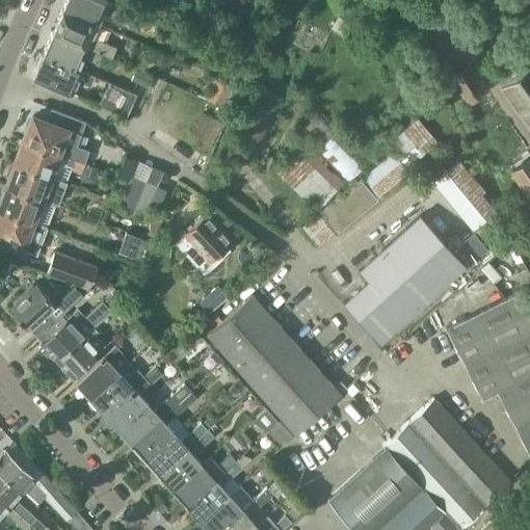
[(98,0),(67,0),(62,11),(100,27),(105,16),(133,27),(137,17),(135,16),(114,7),(98,0)]
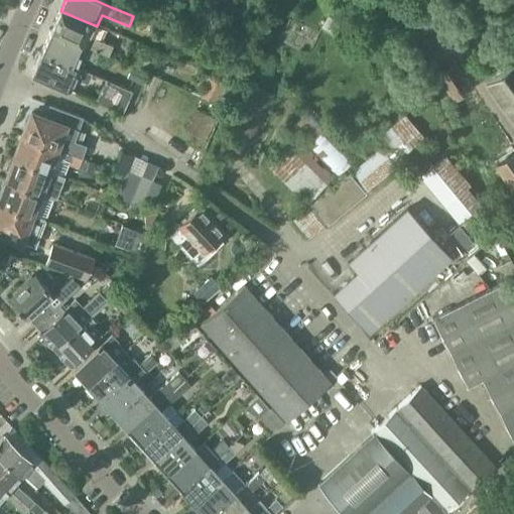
[(323,29),(341,38),(354,13),(337,4),(323,29)]
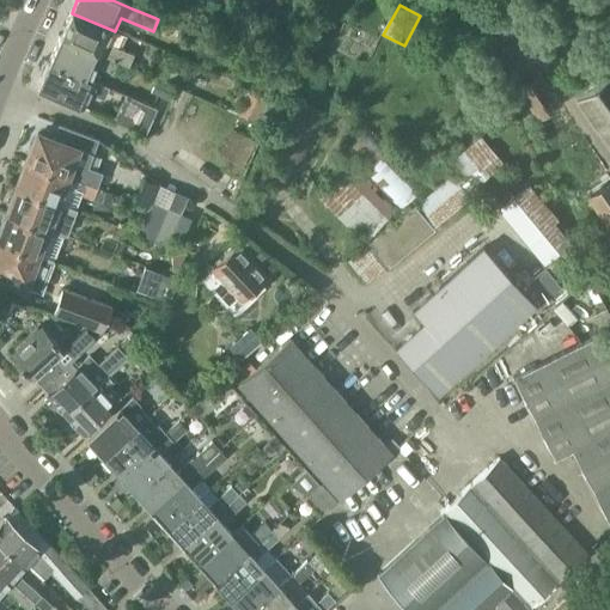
[(115,31),(72,13),(61,38),(119,63),(130,68),(135,56),(122,50),(128,37),(115,31)]
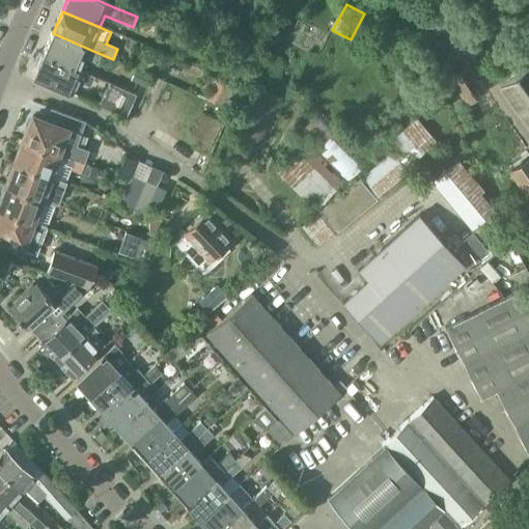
[(53,33),(44,55),(80,71),(81,71),(86,59),(99,64),(103,55),(53,33)]
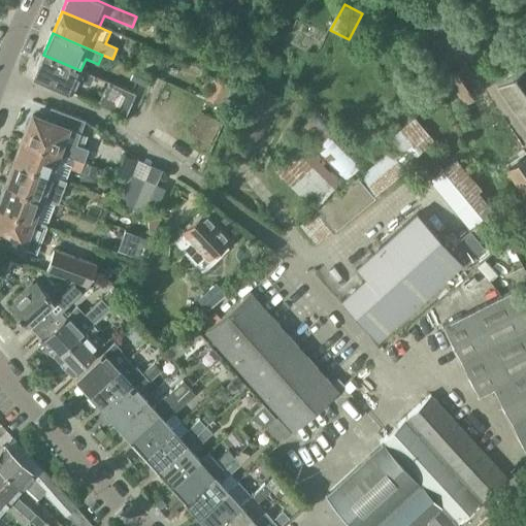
[(79,70),(43,55),(33,77),(73,95),(78,83),(91,88),(96,77),(80,70),(79,70)]
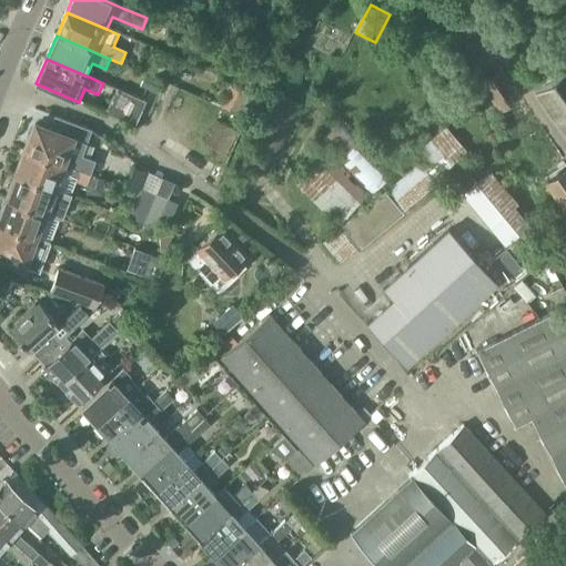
[(544,175),(565,160),(502,68),(481,82),(485,90),(544,175)]
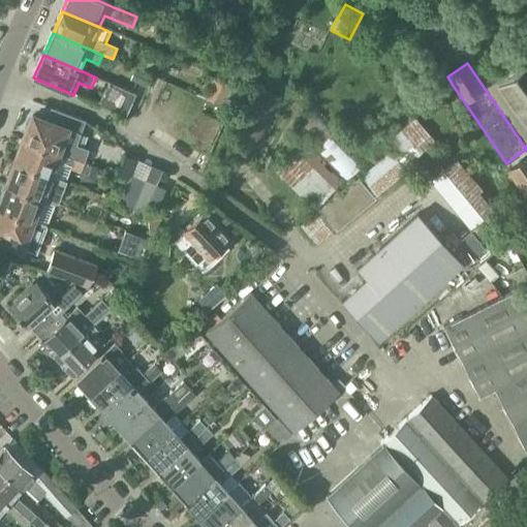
[(526,65),(498,86),(526,126),(526,65)]
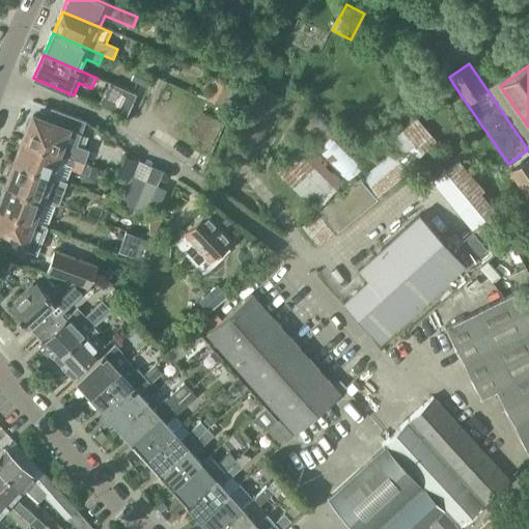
[(131,82),(148,90),(155,79),(137,70),(131,82)]
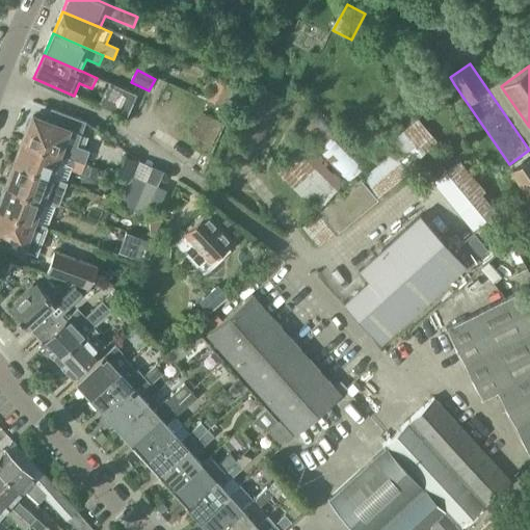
[(220,78),(209,102),(222,108),(233,84),(220,78)]
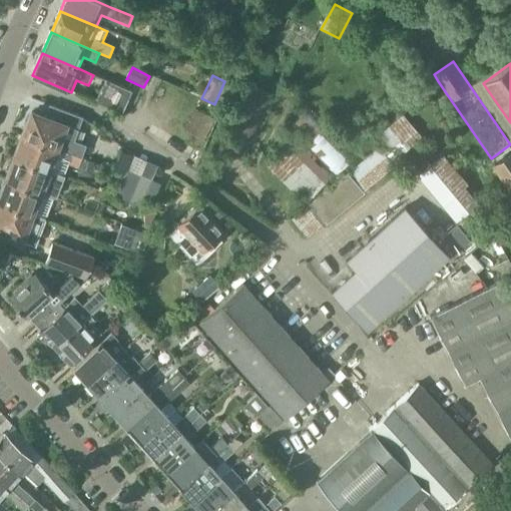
[(132,92),(106,80),(101,91),(96,102),(122,114),(132,92)]
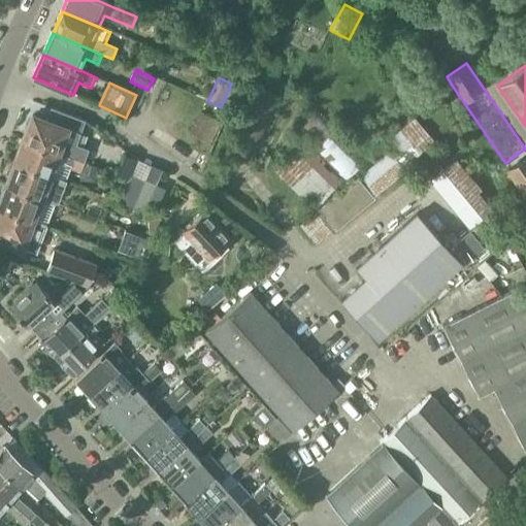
[(203,100),(193,122),(205,128),(215,105),(203,100)]
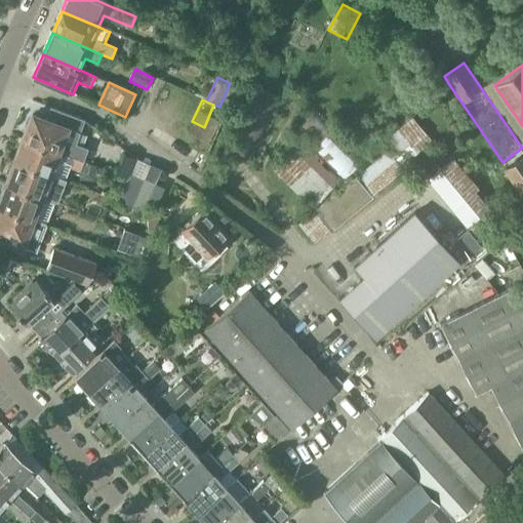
[(24,139),(81,161),(85,162),(89,150),(77,145),(86,121),(52,109),(48,119),(33,113),(24,139)]
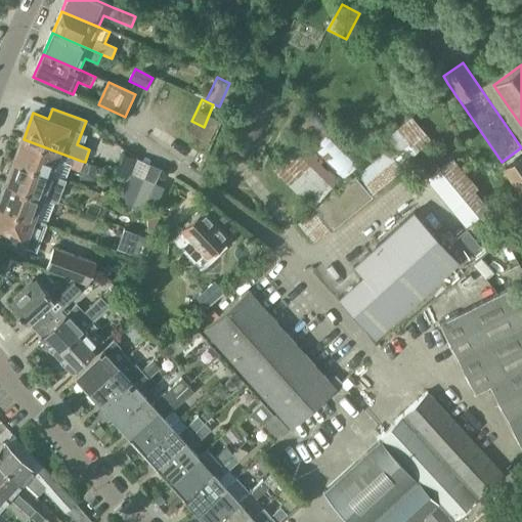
[(303,124),(296,131),(344,179),(363,160),(325,124),(314,113),(303,124)]
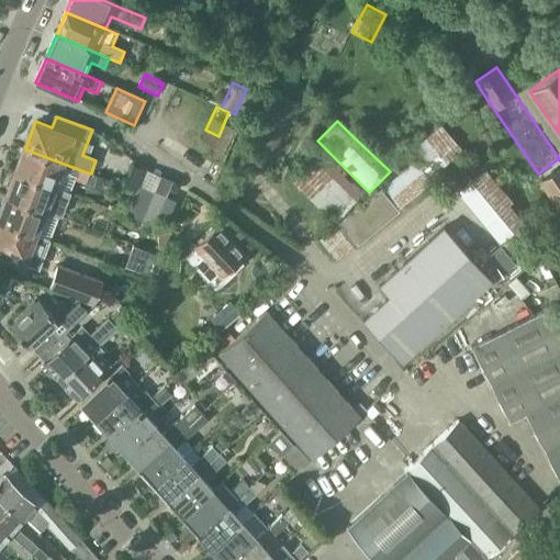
[(432,182),(430,181),(449,166),(465,153),(443,127),(410,155),(415,161),(382,190),(381,189),(321,241),(338,260),(355,246),(357,248),(400,211),(400,210),(432,182)]
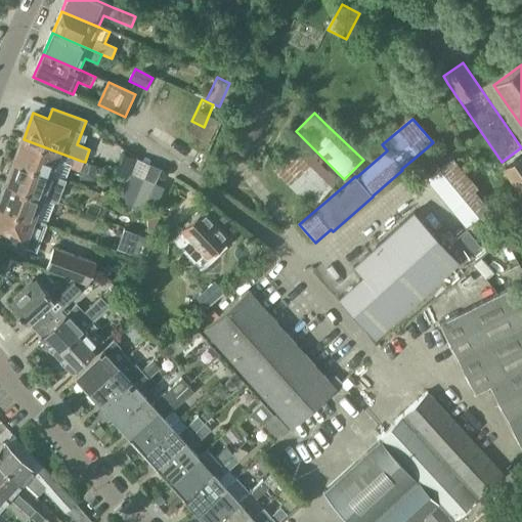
[(81,161),(24,139),(15,162),(53,176),(58,163),(67,165),(67,166),(78,171),(81,161)]
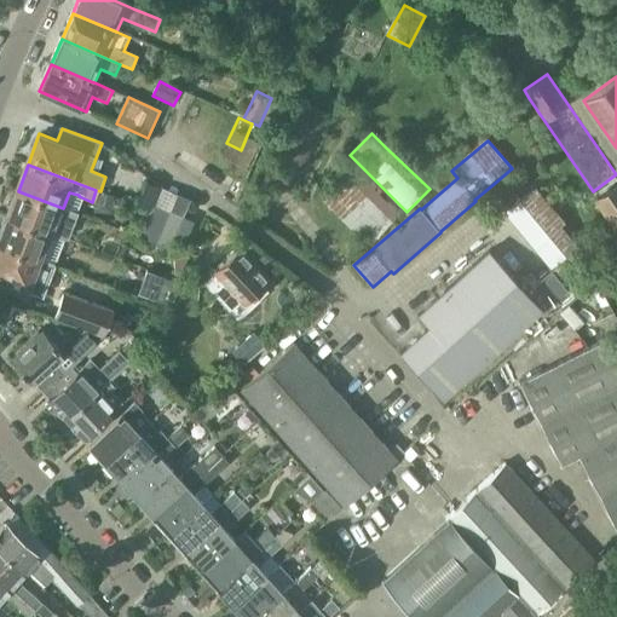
[(148,184),(139,205),(150,208),(159,188),(148,184)]
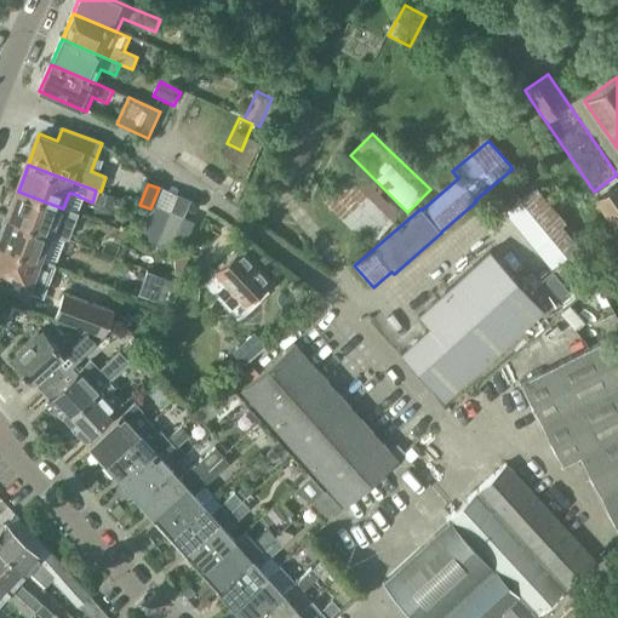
[(617,186),(595,201),(614,229),(604,236),(617,257),(617,186)]
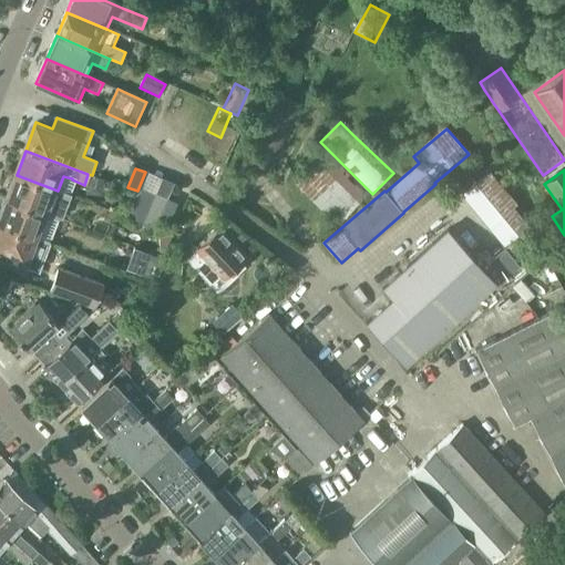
[(492,174),(463,197),(490,229),(517,206),(492,174)]
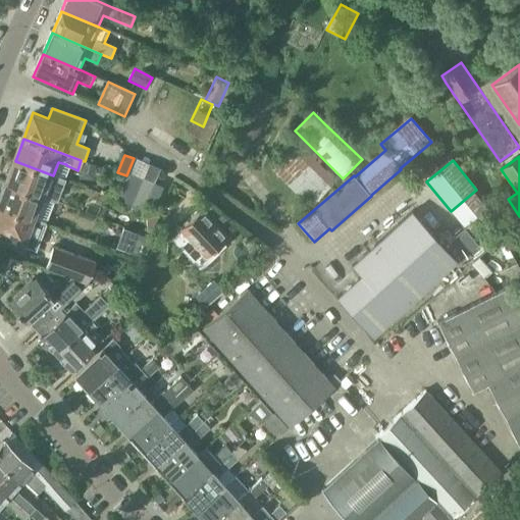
[(53,175),(15,161),(6,185),(44,199),(45,197),(47,197),(50,190),(48,190),(53,175)]
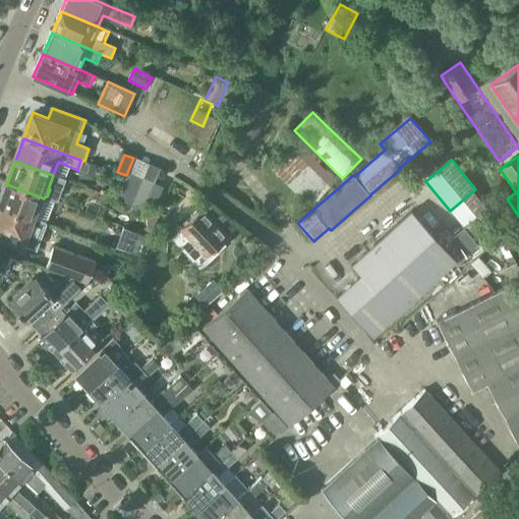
[(131,207),(143,179),(130,173),(118,200),(131,207)]
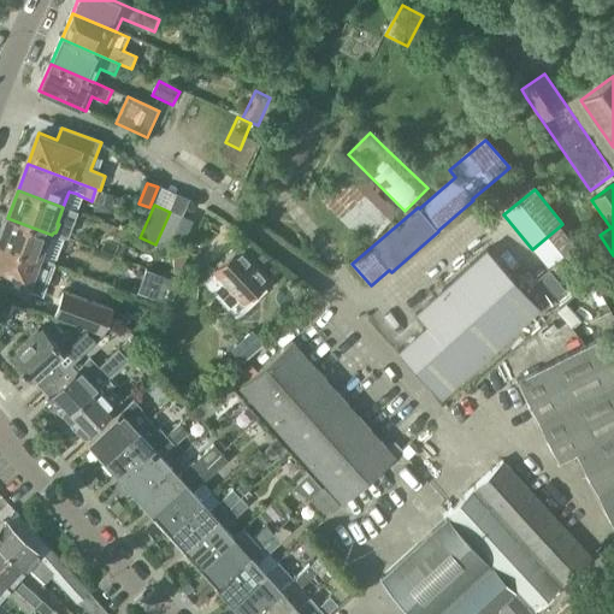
[(170,212),(155,244),(169,249),(182,218),(170,212)]
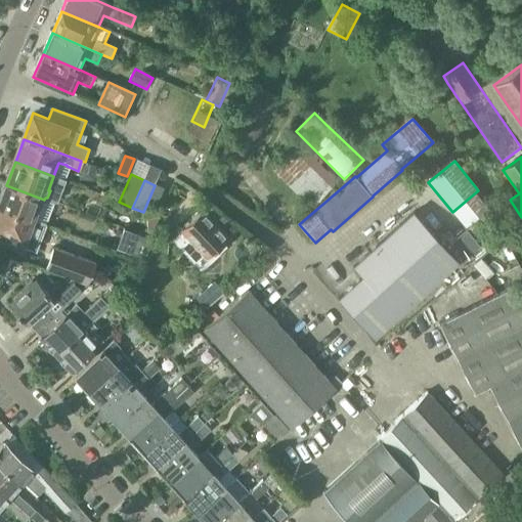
[(44,200),(6,185),(0,202),(0,210),(41,225),(42,223),(47,225),(55,204),(44,200)]
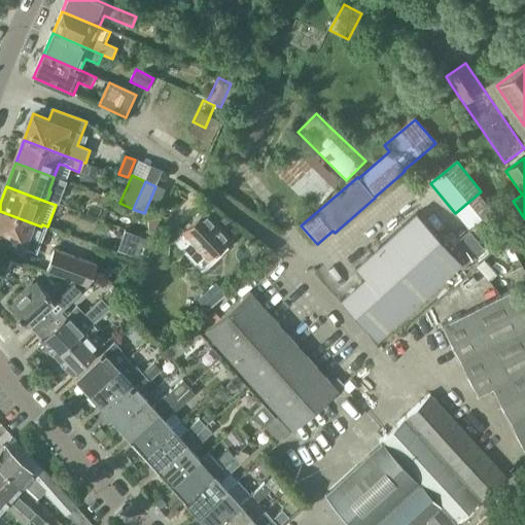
[(41,226),(0,211),(0,239),(26,249),(27,247),(34,249),(41,226)]
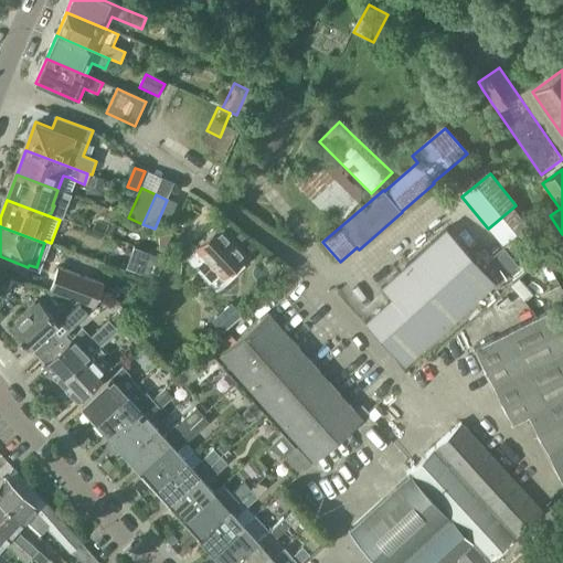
[(246,266),(242,262),(248,256),(221,227),(195,251),(201,257),(192,265),(219,294),(240,275),(238,273),(246,266)]
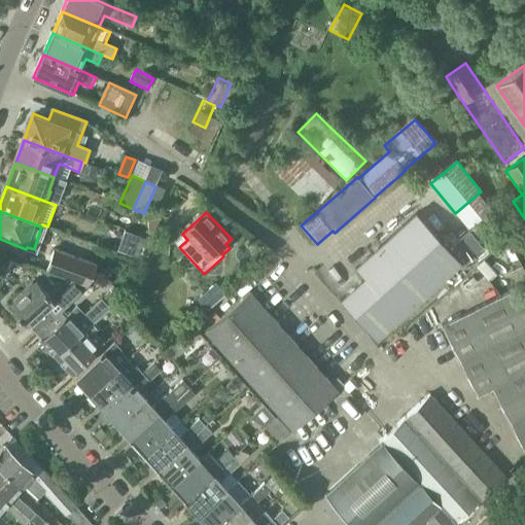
[(465,263),(421,212),(361,266),(372,277),(346,301),(380,339),(465,263)]
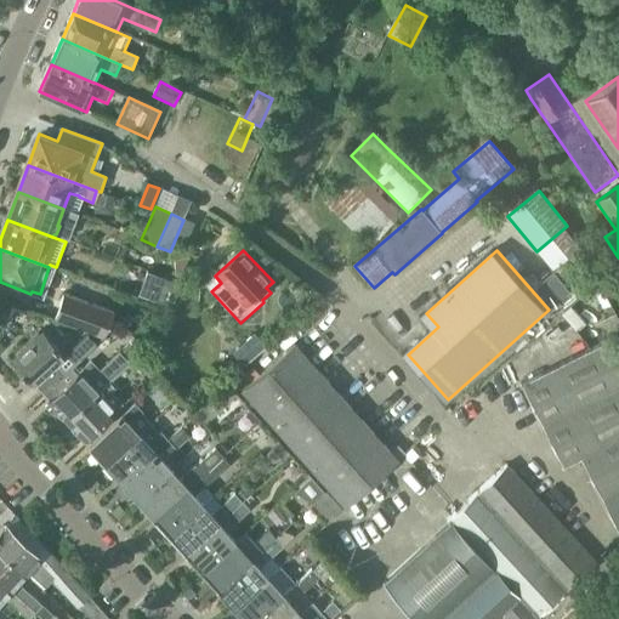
[(169,280),(159,306),(176,313),(186,288),(169,280)]
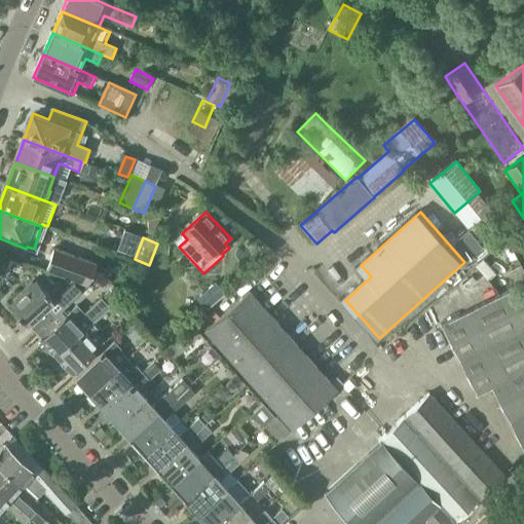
[(79,284),(88,287),(97,265),(54,251),(46,272),(79,284)]
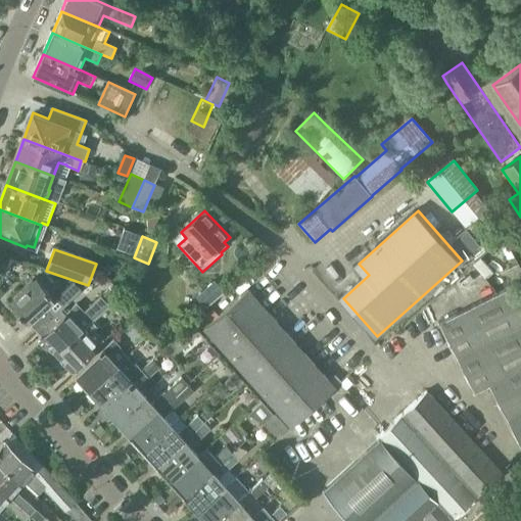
[(9,304),(30,327),(32,325),(40,333),(55,318),(48,310),(56,302),(35,280),(9,304)]
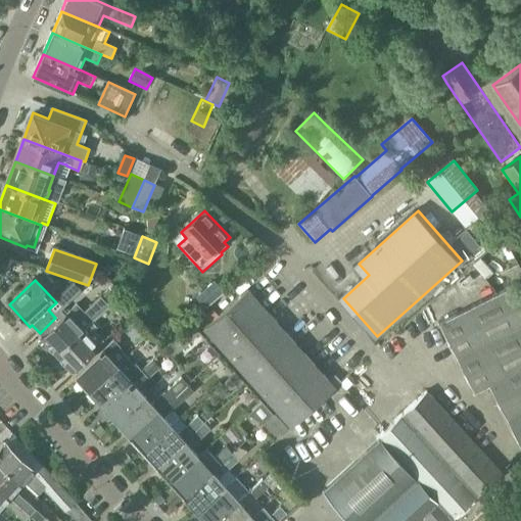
[(216,281),(196,298),(206,310),(225,292),(216,281)]
